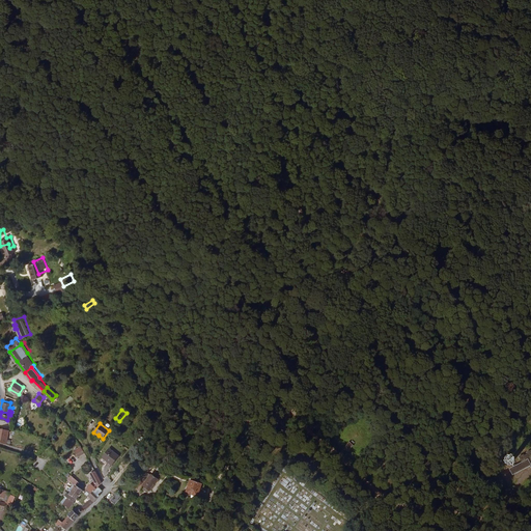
[(0,443),(6,444),(9,430),(0,428),(0,443)]
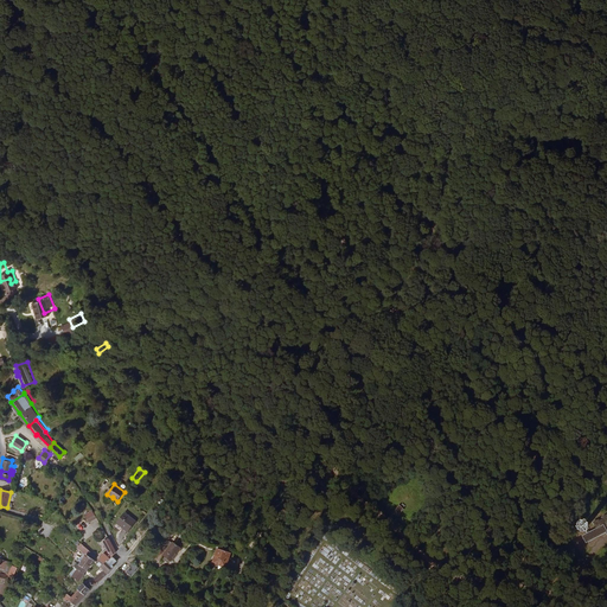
[(400,499),(394,506),(398,510),(404,504),(400,499)]
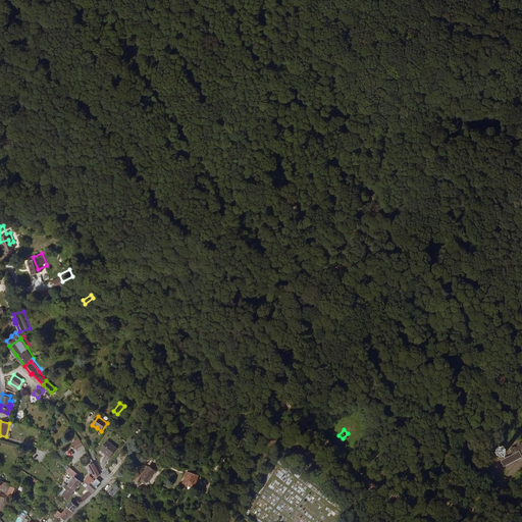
[(82,444),(77,436),(71,439),(74,447),(82,444)]
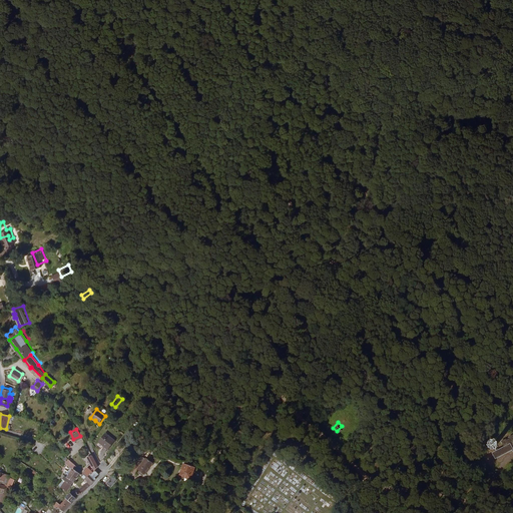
[(105,432),(95,445),(101,449),(103,446),(107,449),(114,440),(105,432)]
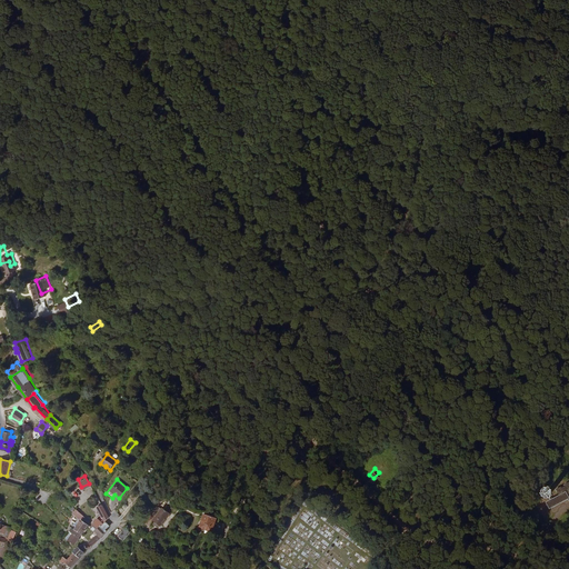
[(568,502),(568,483),(563,486),(566,489),(562,490),(563,493),(546,502),(550,512),(568,502)]
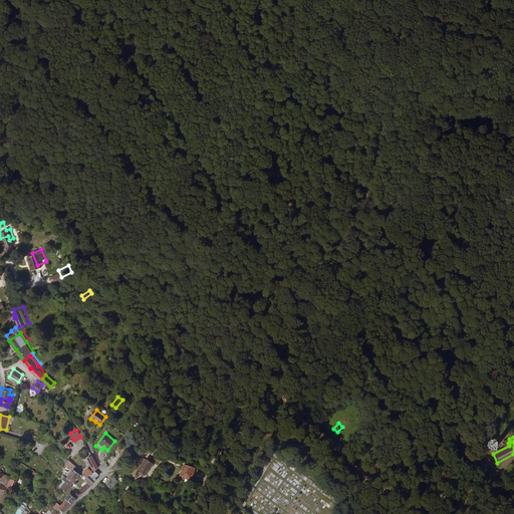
[(89,454),(85,457),(88,464),(85,467),(85,469),(80,474),(84,478),(90,472),(91,473),(93,470),(93,469),(96,465),(89,454)]
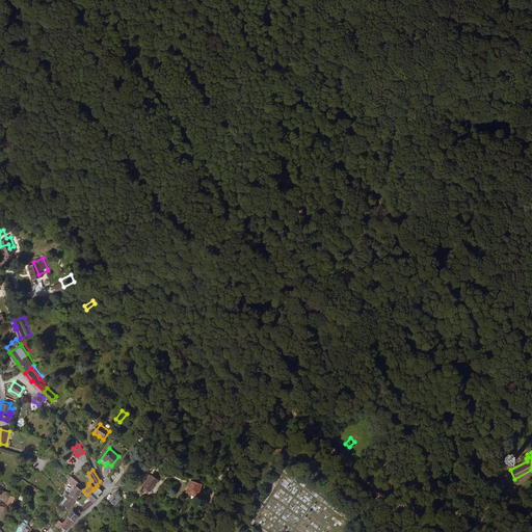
[(78,480),(70,474),(67,478),(72,481),(71,482),(75,485),(76,484),(77,481),(78,480)]
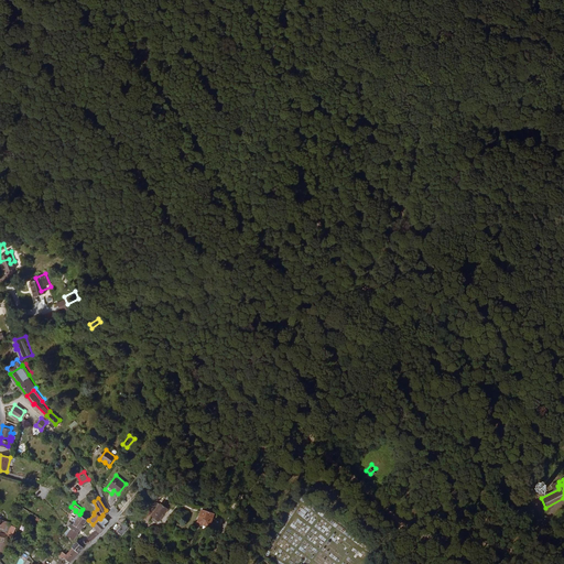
[(161,503),(153,517),(155,518),(160,521),(161,522),(170,509),(161,503)]
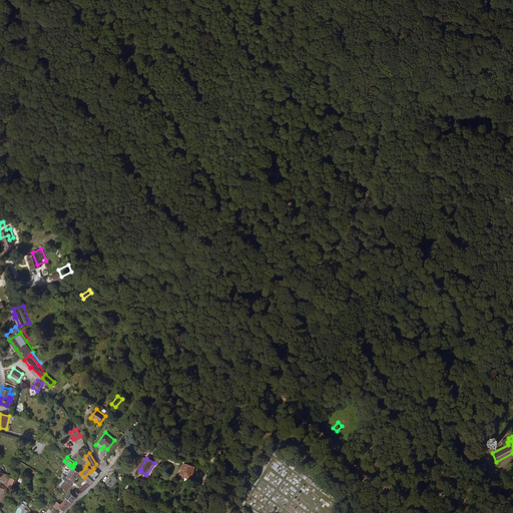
[(185,478),(187,478),(190,470),(192,471),(193,466),(181,463),(177,476),(185,478)]
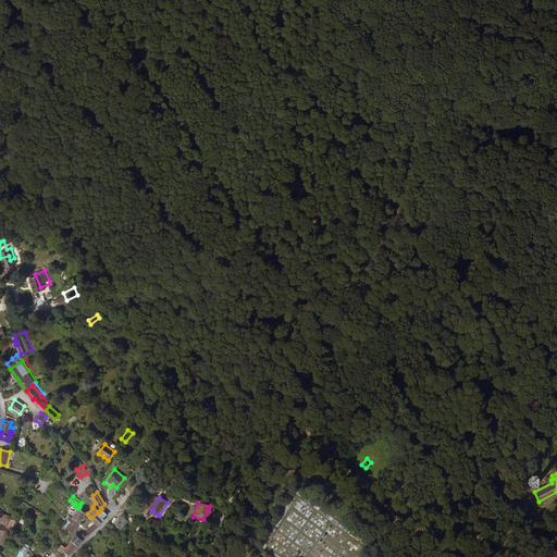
[(71,515),(78,520),(85,511),(79,507),(78,508),(76,511),(73,510),(71,515)]
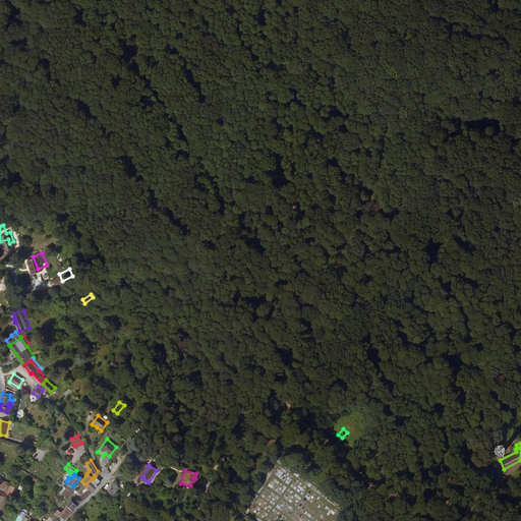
[(92,478),(85,484),(88,486),(83,490),(87,494),(92,489),(97,484),(96,483),(99,479),(95,476),(93,479),(92,478)]
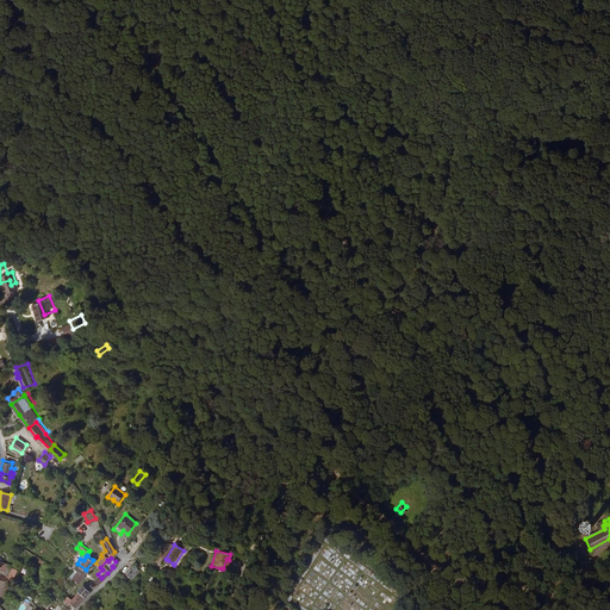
[(76,564),(73,567),(83,574),(86,570),(78,564),(76,564)]
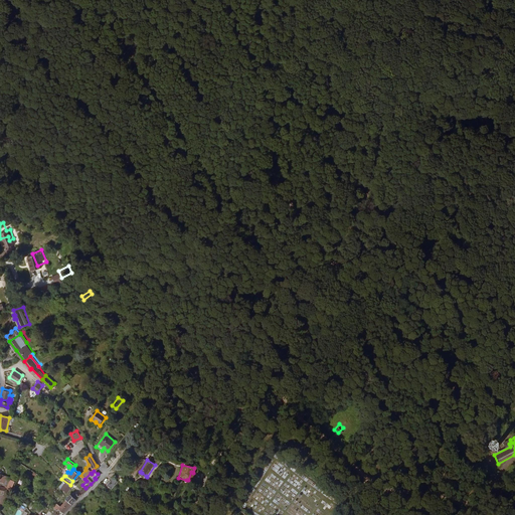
[(108,485),(113,490),(119,482),(113,477),(110,480),(111,481),(108,485)]
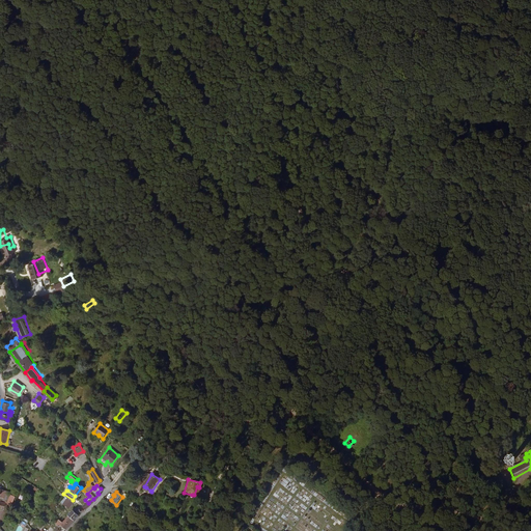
[(59,502),(67,507),(73,500),(63,494),(59,502)]
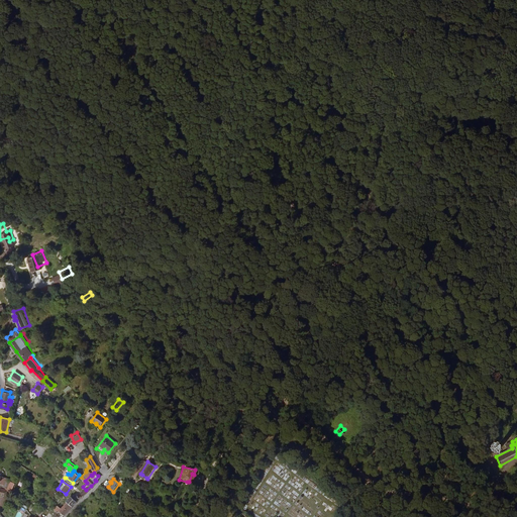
[(5,495),(9,486),(6,486),(6,488),(0,487),(0,488),(0,495),(0,494),(5,495)]
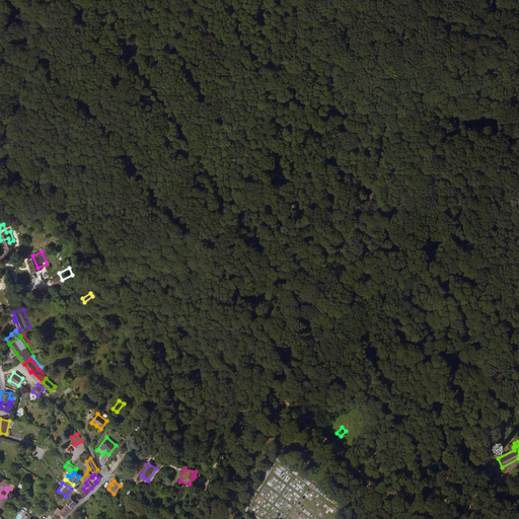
[(66,502),(71,507),(75,502),(72,499),(70,497),(66,502)]
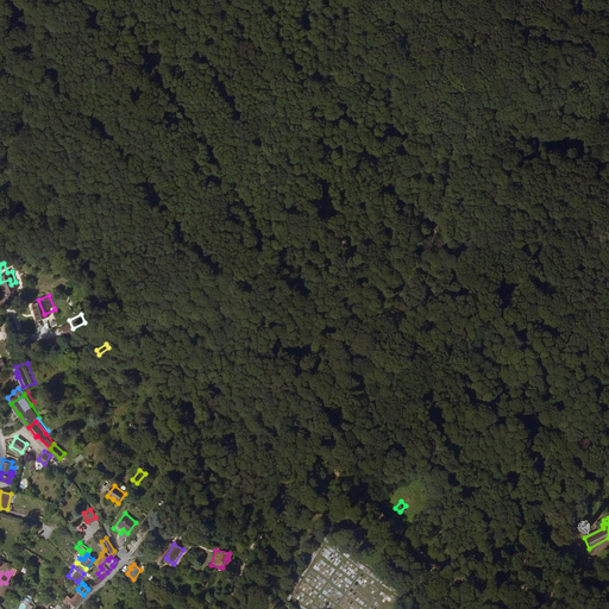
[(73,603),(75,604),(83,595),(77,589),(71,597),(67,594),(63,600),(68,603),(69,603),(71,604),(73,603)]
